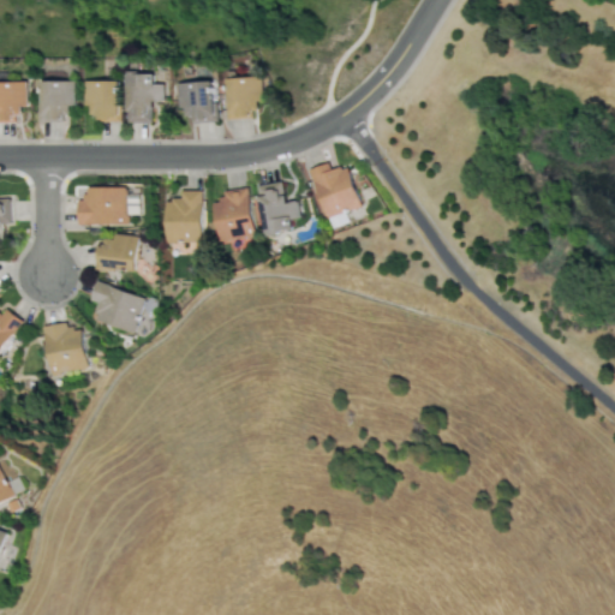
[(165,101),(165,83),(155,83),(155,72),(126,73),(127,123),(154,121),(153,101),(165,101)]
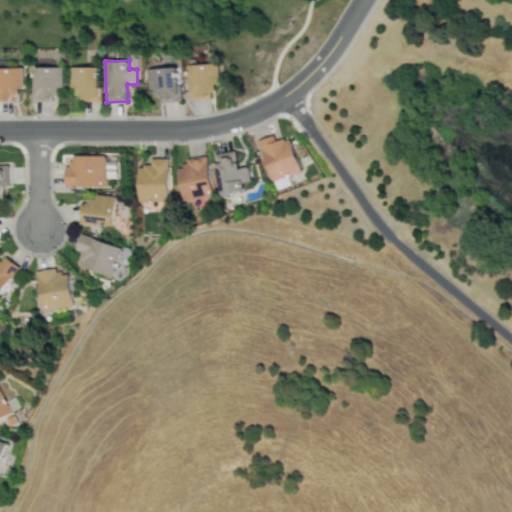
[(218,63),(189,64),(190,99),(213,98),(212,84),(219,84),(218,63)]
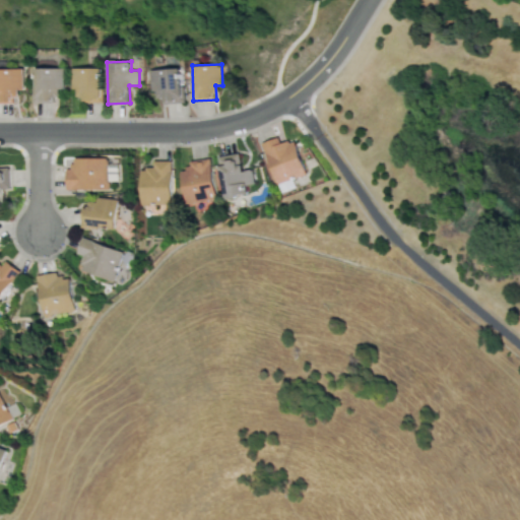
[(33,102),(56,102),(56,88),(64,88),(63,67),(33,68),(33,102)]
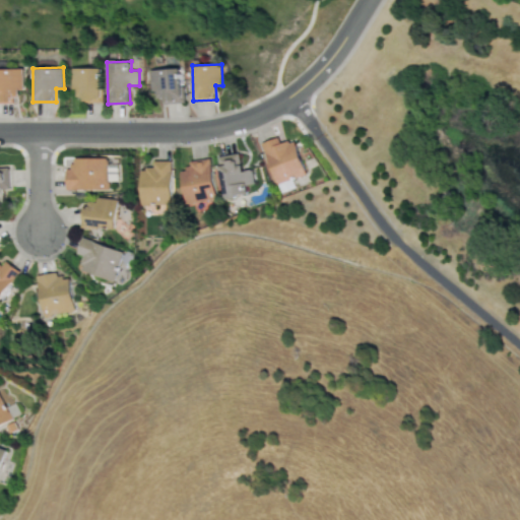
[(101,67),(70,67),(71,89),(78,88),(78,102),(101,102),(101,67)]
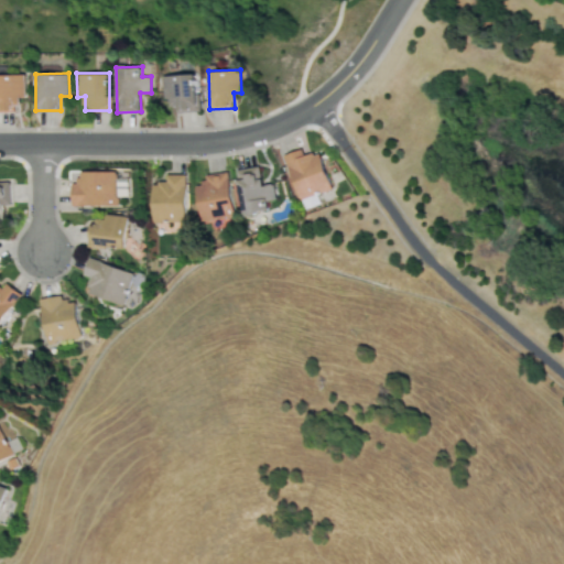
[(0,109),(19,109),(19,96),(24,96),(24,74),(0,74),(0,109)]
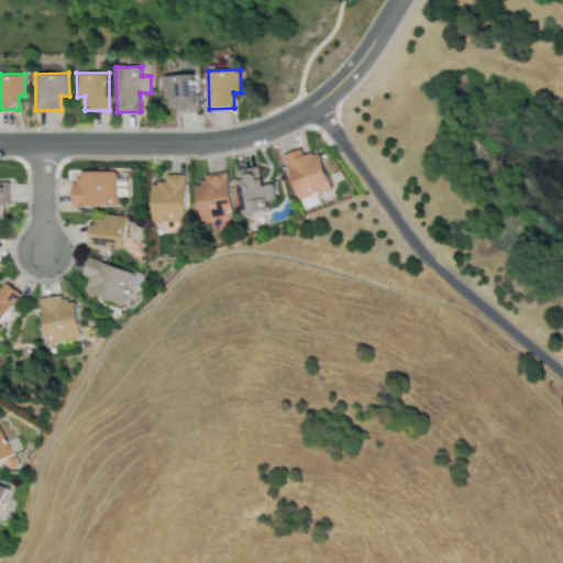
[(197,74),(163,75),(164,99),(169,98),(169,110),(198,109),(197,74)]
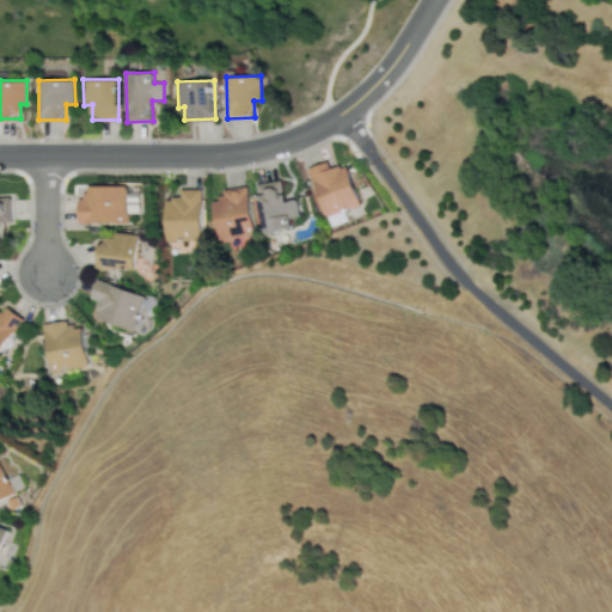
[(307,167),(324,216),(359,204),(344,164),(330,170),(326,160),(307,167)]
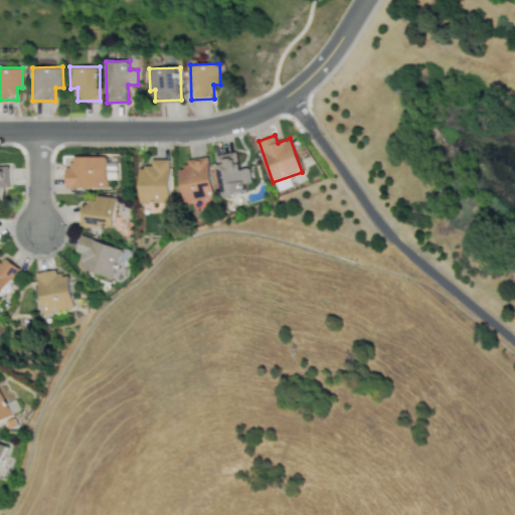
[(245,193),(243,183),(250,182),(249,167),(238,168),(236,152),(215,154),(219,195),(245,193)]
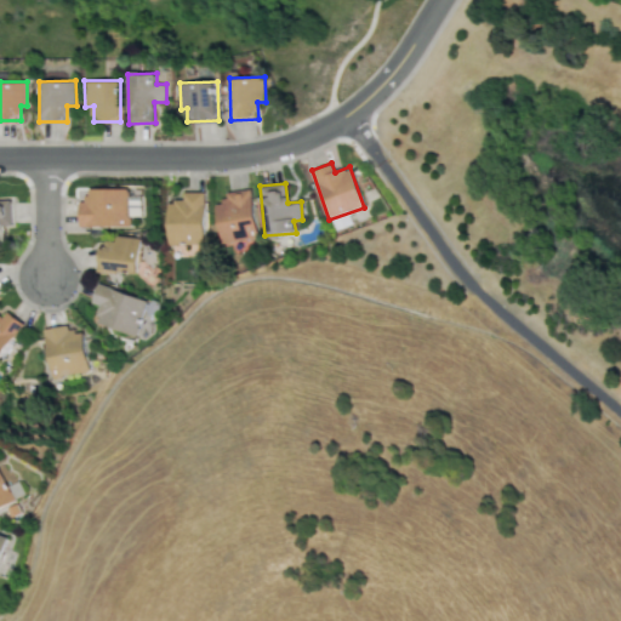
[(127,188),(87,188),(87,199),(79,199),(78,226),(129,226),(130,216),(138,216),(140,197),(127,195),(127,188)]
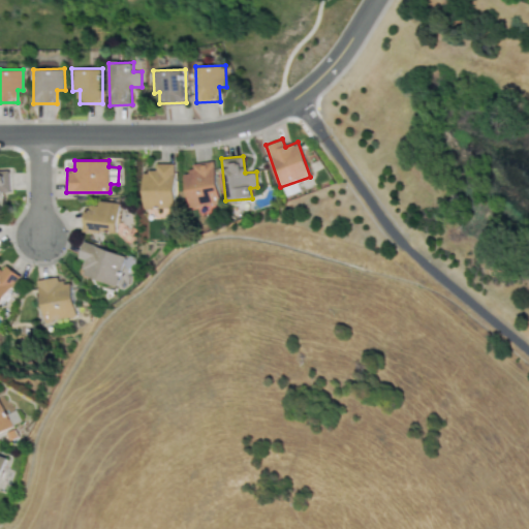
[(219,205),(213,160),(189,164),(190,173),(184,174),(190,216),(210,214),(209,206),(219,205)]
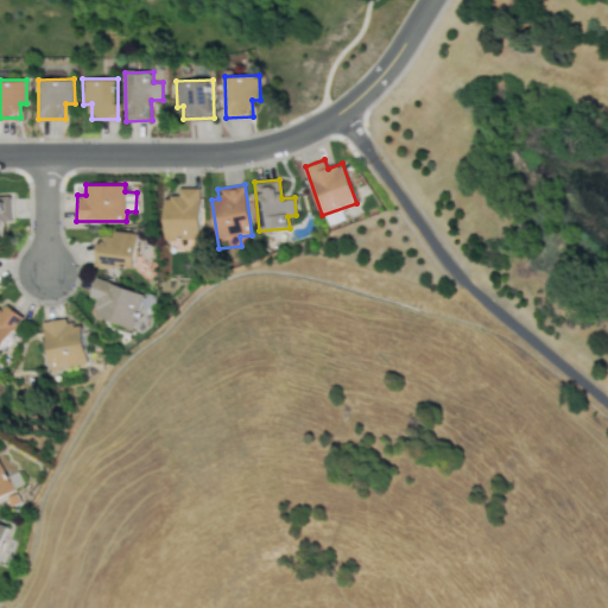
[(198,239),(200,188),(178,188),(178,196),(163,196),(162,238),(198,239)]
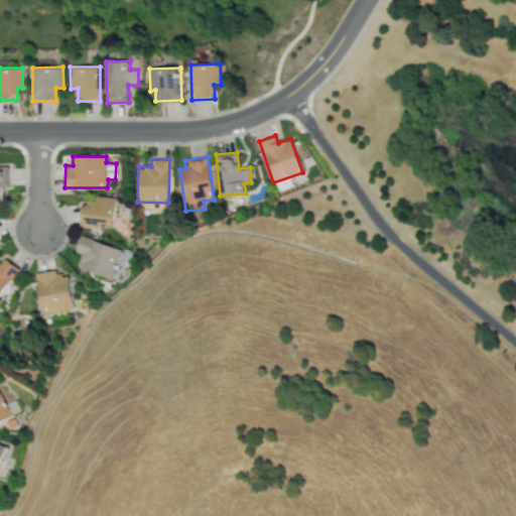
[(8,165),(0,165),(0,187),(8,187),(8,165)]
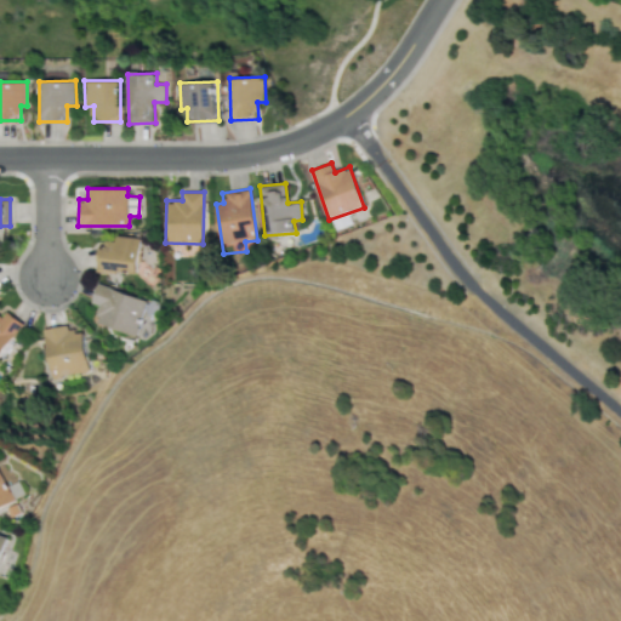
[(138,273),(140,237),(115,235),(115,243),(97,243),(96,272),(138,273)]
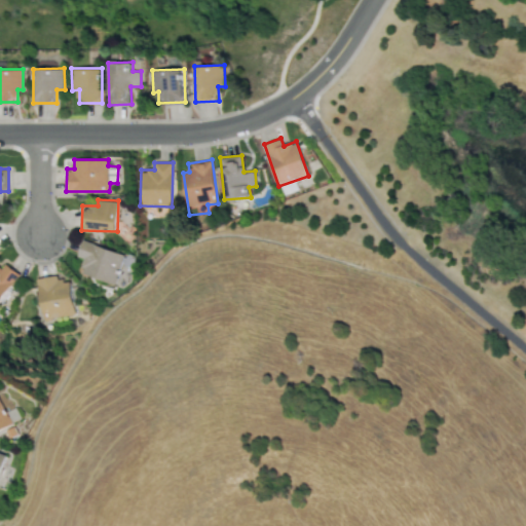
[(123,254),(81,239),(76,257),(82,259),(78,272),(113,285),(123,254)]
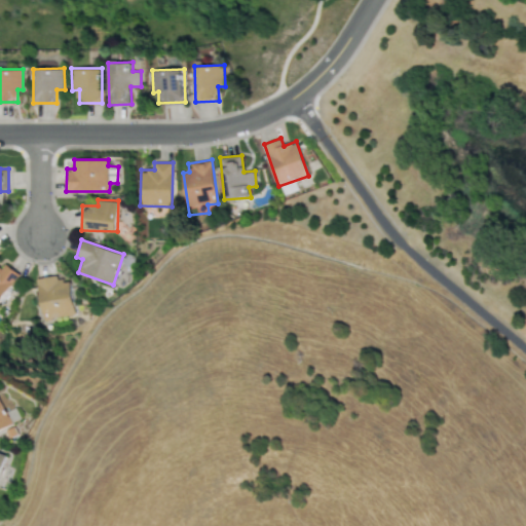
[(0,300),(16,271),(3,264),(0,268),(0,300)]
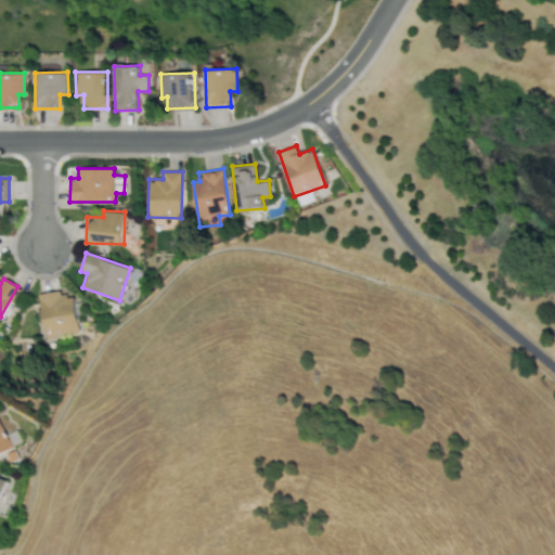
[(37,295),(46,337),(77,331),(68,288),(37,295)]
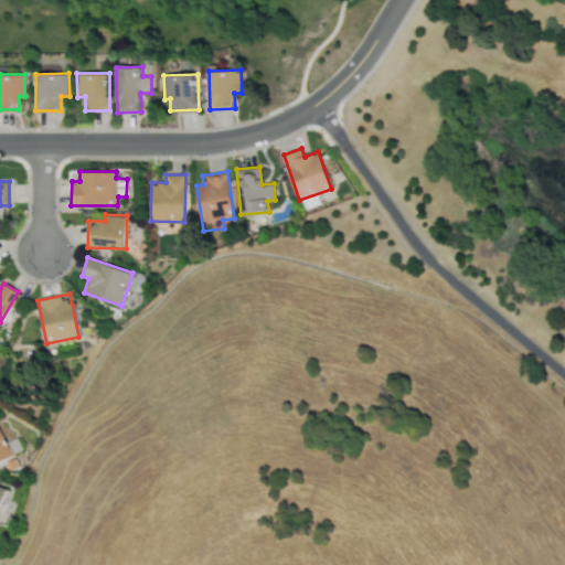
[(0,461),(11,457),(0,428),(0,461)]
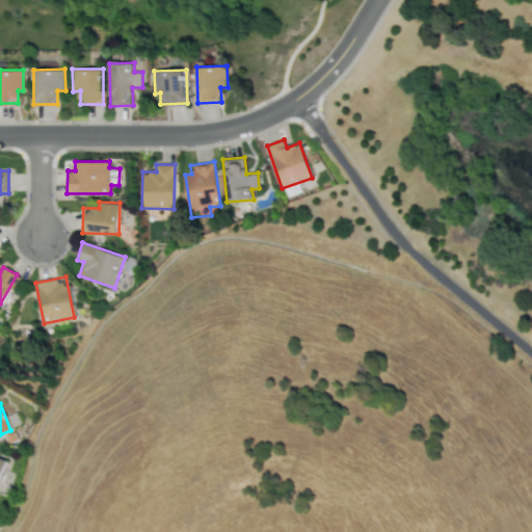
All buildings are outlined.
